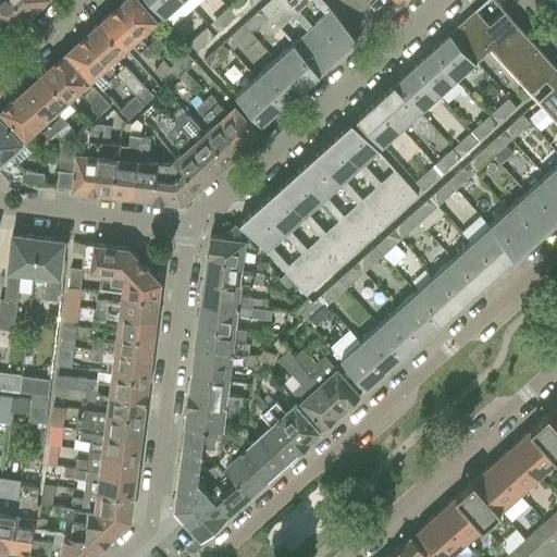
[(28,16),(12,0),(0,0),(0,25),(8,35),(28,16)]
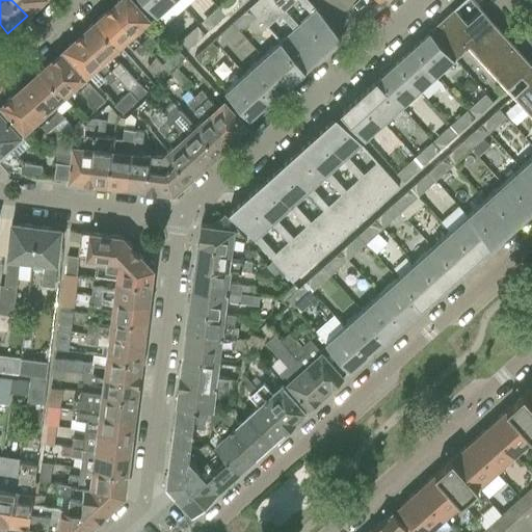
[(11,0),(27,16),(44,0),(11,0)]
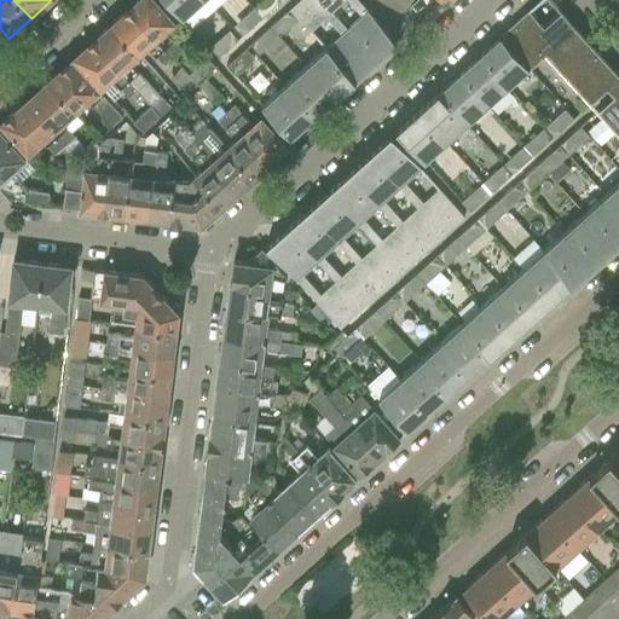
[(155,0),(137,0),(128,7),(173,58),(183,50),(166,32),(175,23),(155,0)]
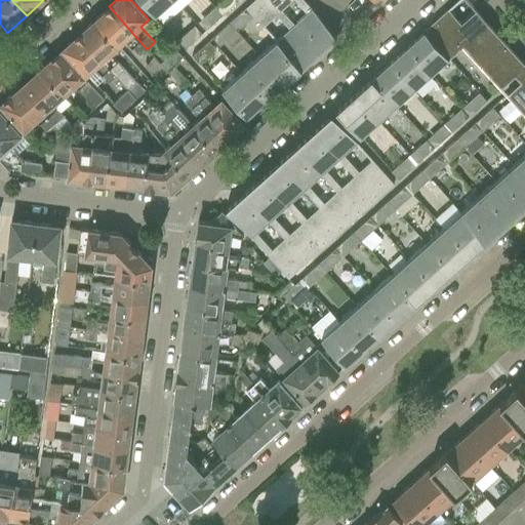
[(174,0),(140,0),(155,14),(163,25),(182,7),(174,0)]
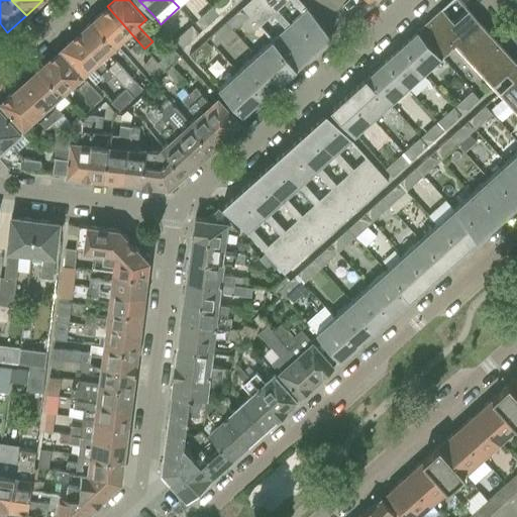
[(226,0),(217,0),(211,6),(218,14),(230,4),(226,0)]
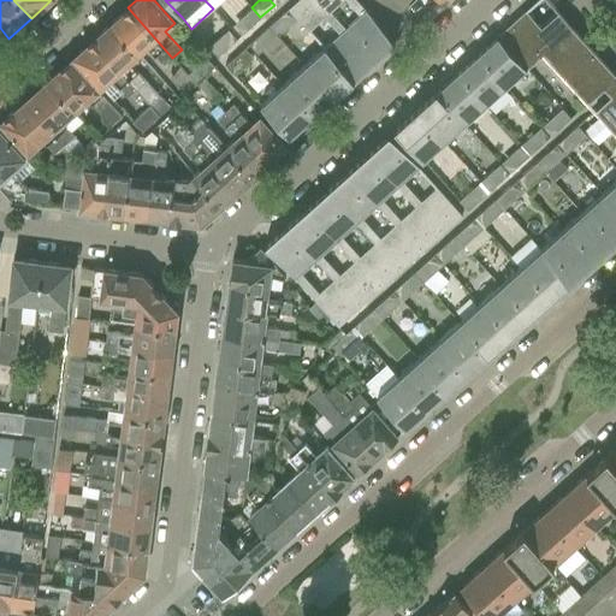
[(344,29),(330,12),(318,0),(296,0),(288,9),(297,18),(309,31),(324,17),(338,34),(324,47),(353,80),(373,61),(344,29)]
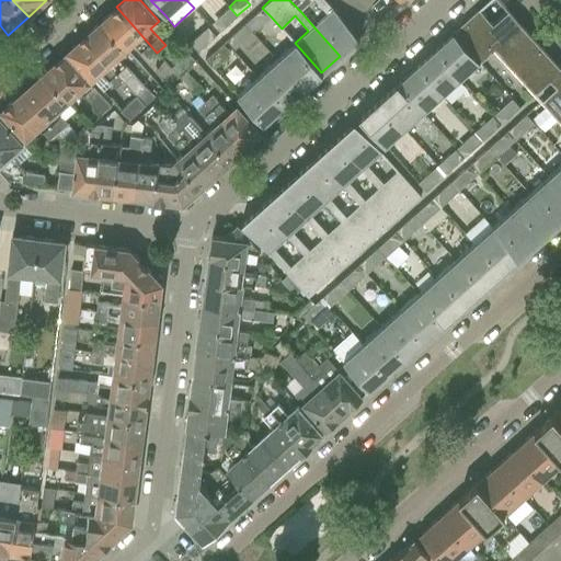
[(313,26),(340,56),(359,38),(324,0),(289,0),(300,11),(312,0),(313,0),(325,14),(313,26)]
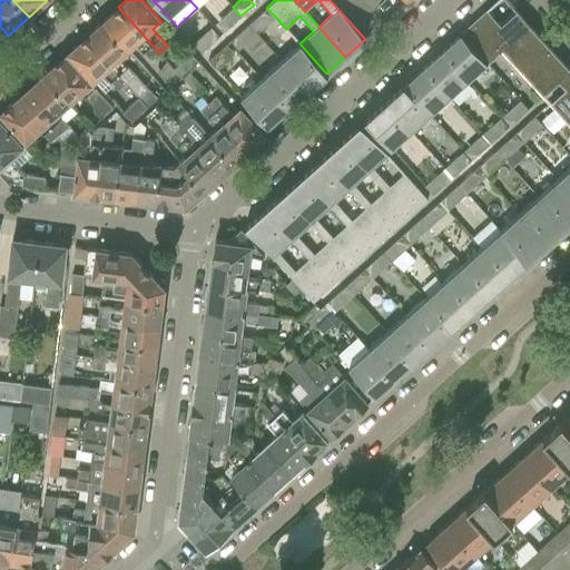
[(495,0),(459,33),(485,64),(501,49),(516,37),(521,42),(534,30),(517,10),(500,25),(487,10),(498,0),(495,0)]
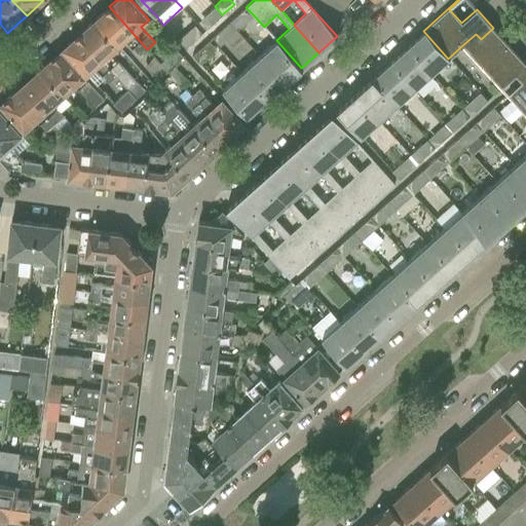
[(109,6),(94,21),(117,47),(125,40),(140,55),(147,49),(109,6)]
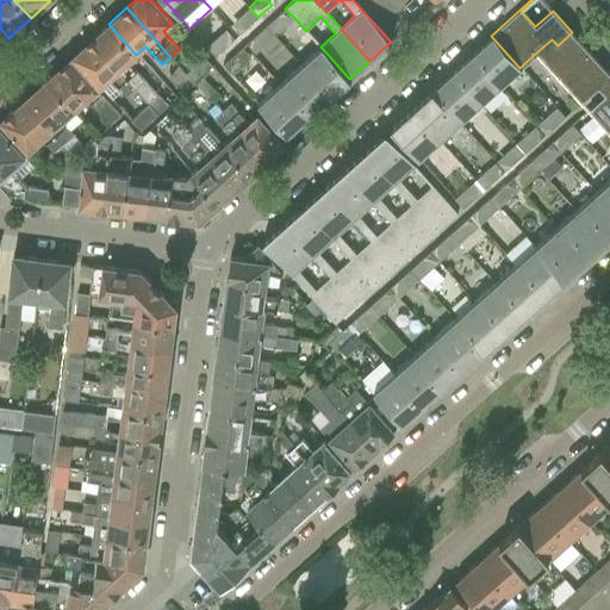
[(249,7),(235,20),(243,30),(257,17),(249,7)]
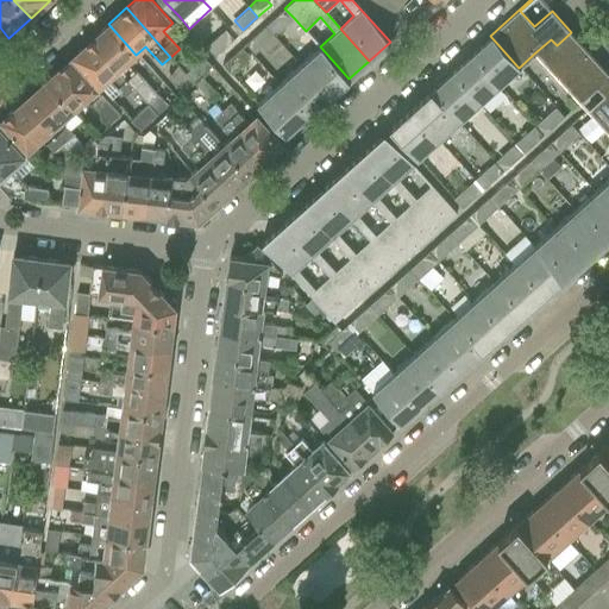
[(278,13),(265,26),(274,36),(288,23),(278,13)]
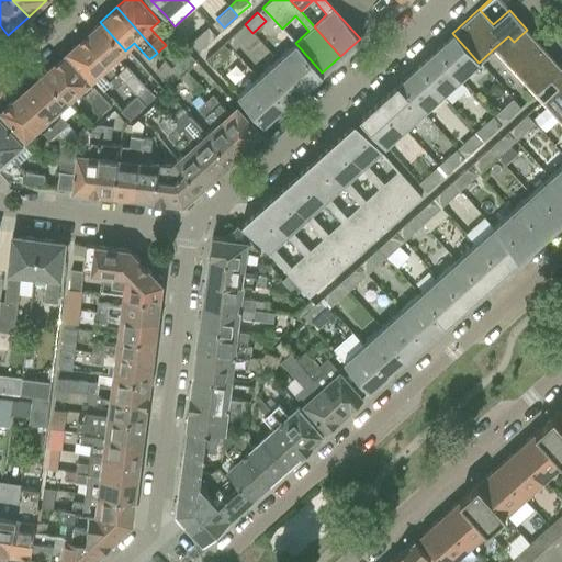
[(100,22),(85,36),(125,81),(136,93),(145,87),(133,74),(130,69),(119,57),(125,51),(100,22)]
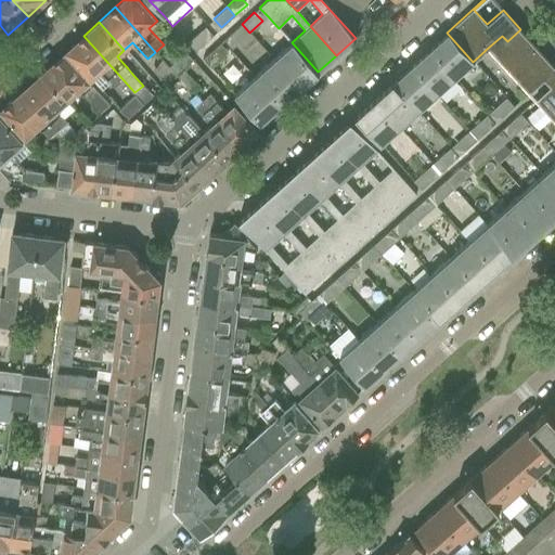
[(242,24),(229,35),(236,43),(249,33),(242,24)]
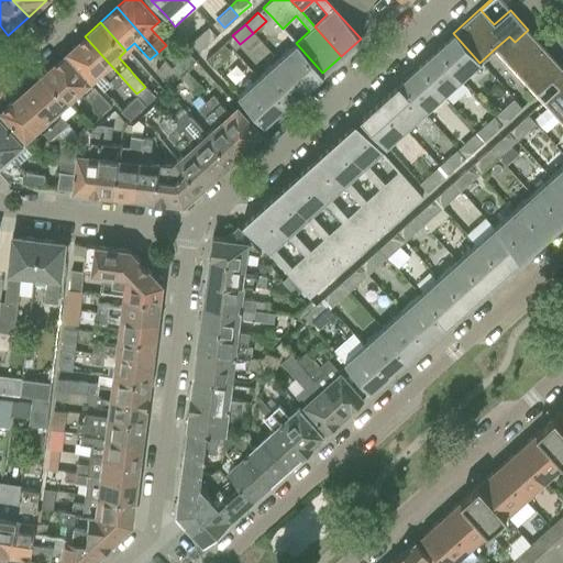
[(562,69),(562,68),(528,30),(515,42),(509,36),(495,48),(537,94),(562,69)]
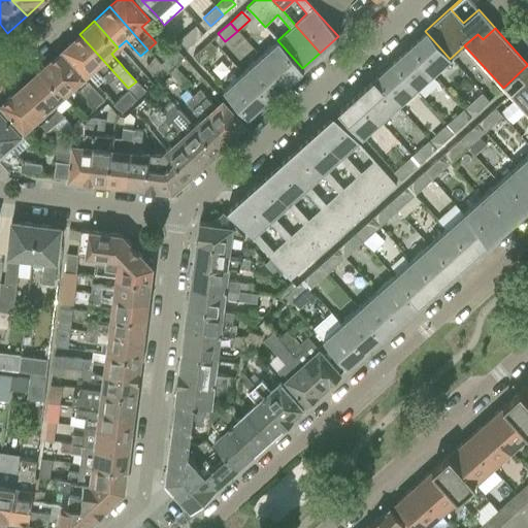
[(190,29),(178,40),(186,48),(198,37),(190,29)]
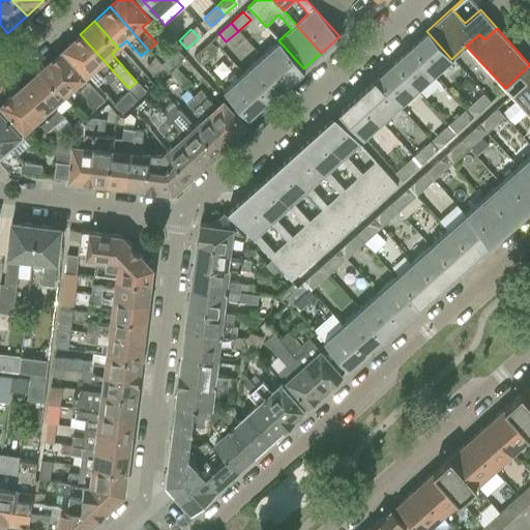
[(427,31),(409,47),(434,75),(451,59),(427,31)]
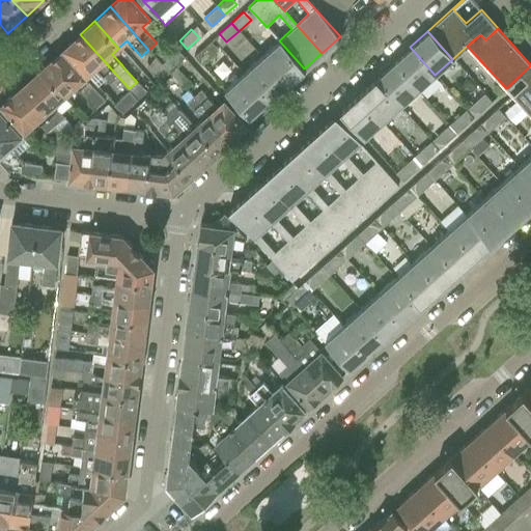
[(80,34),(64,48),(78,63),(88,75),(94,82),(103,76),(110,84),(118,77),(80,34)]
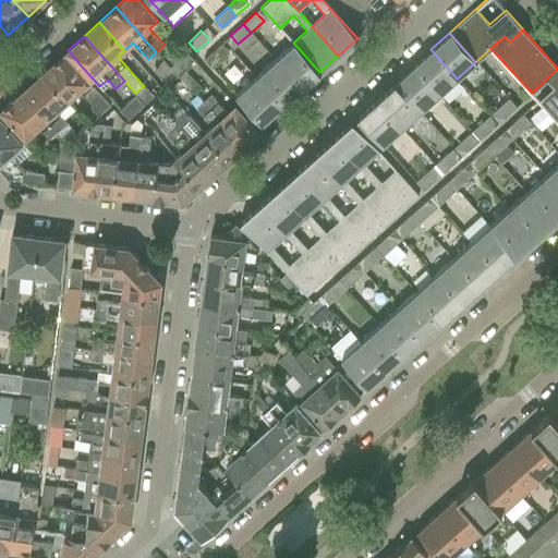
[(319,72),(293,43),(275,60),(301,89),(319,72)]
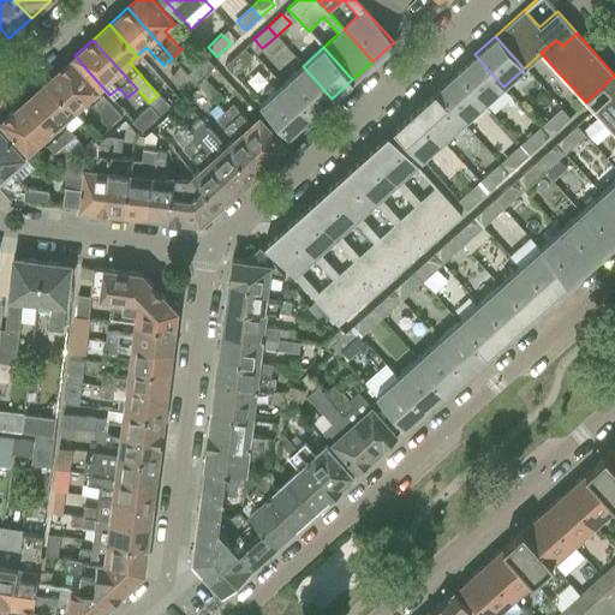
[(238,53),(224,65),(233,75),(246,63),(238,53)]
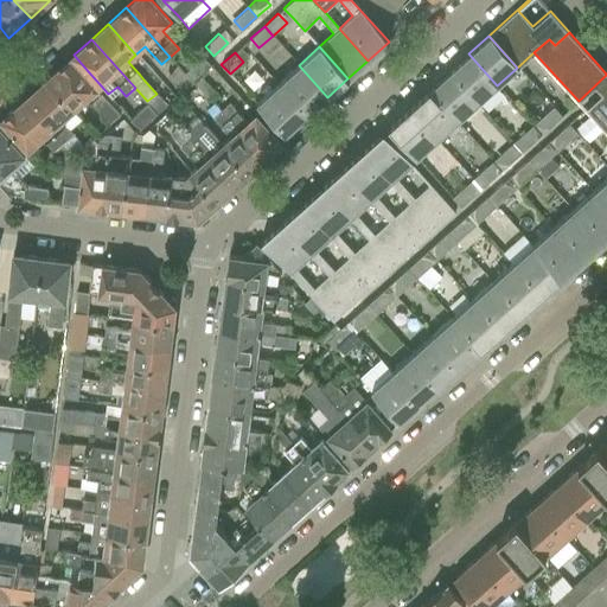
[(468,53),(448,71),(477,103),(497,85),(468,53)]
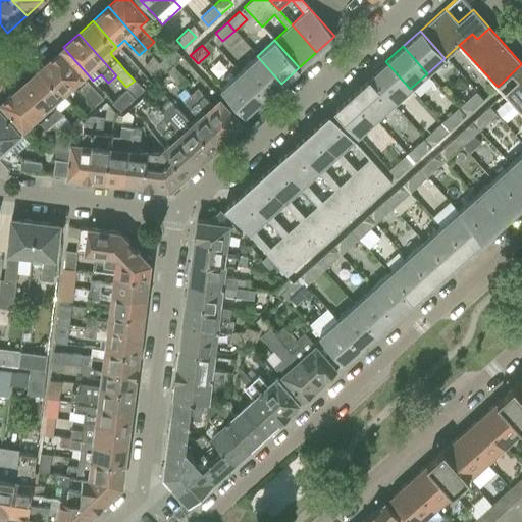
[(174,49),(159,63),(165,70),(180,57),(174,49)]
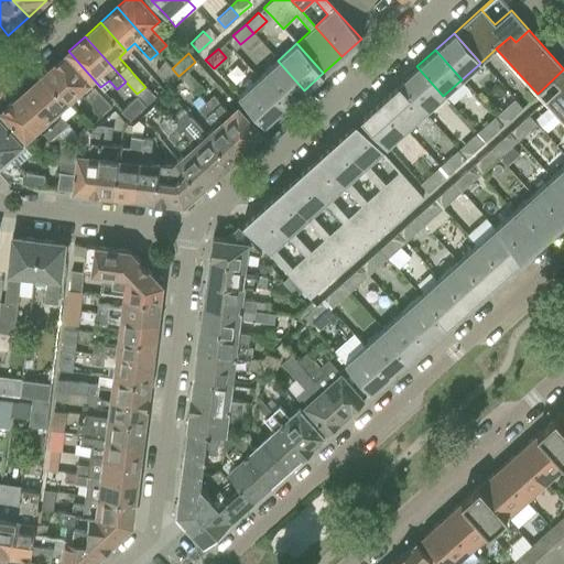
[(65,54),(43,74),(68,102),(80,91),(94,107),(93,108),(101,117),(112,107),(65,54)]
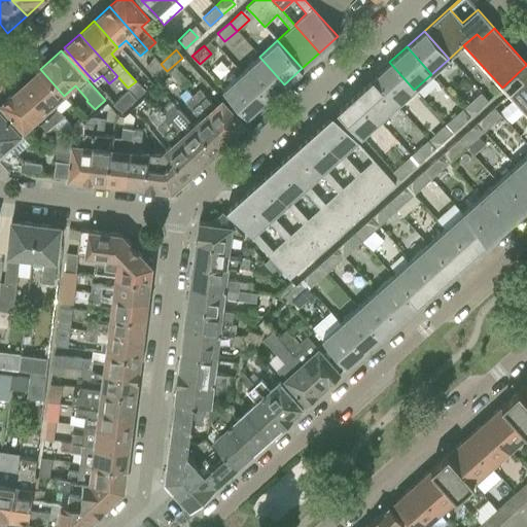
[(284,84),(259,57),(241,73),(266,101),(284,84)]
